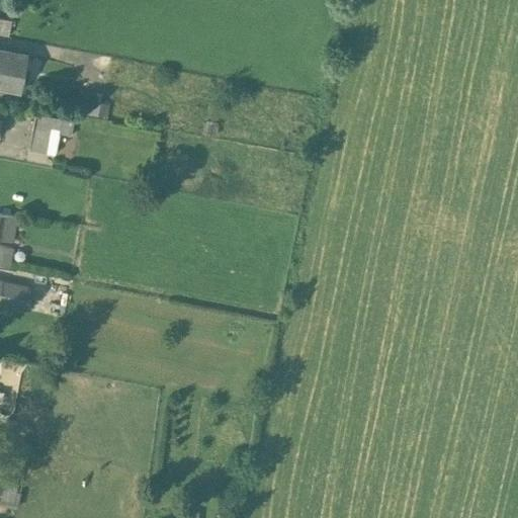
[(0,29),(9,30),(10,15),(0,14),(0,29)]
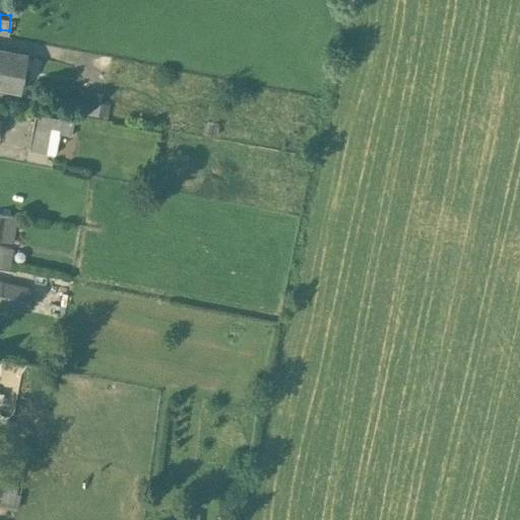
[(0,84),(19,88),(26,53),(23,53),(22,56),(0,51),(0,84)]
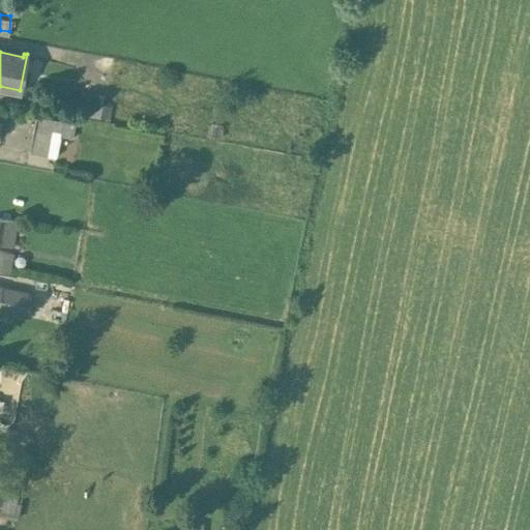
[(104,97),(81,93),(77,113),(100,117),(104,97)]
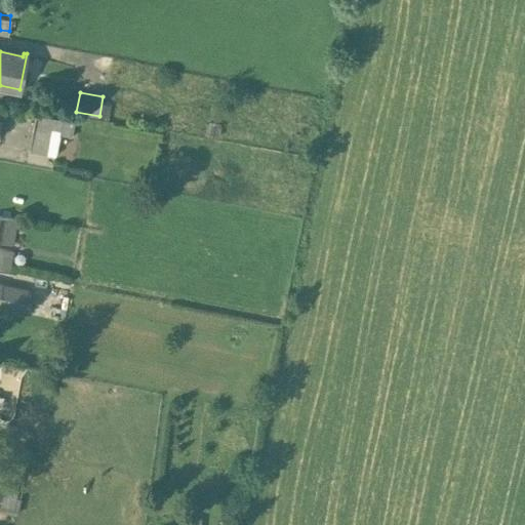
[(74,122),(35,116),(30,151),(55,156),(58,135),(72,137),(74,122)]
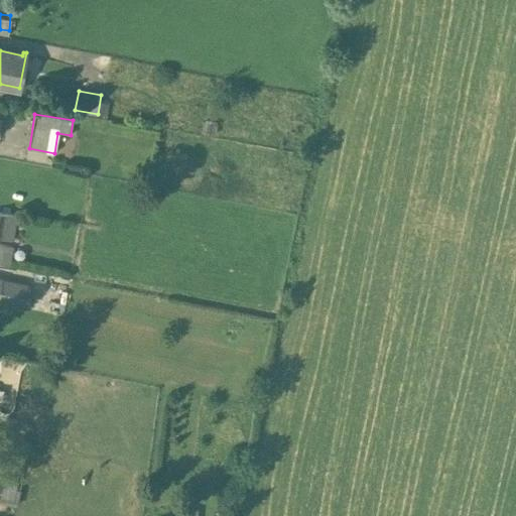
[(0,213),(0,239),(12,241),(16,216),(0,213)]
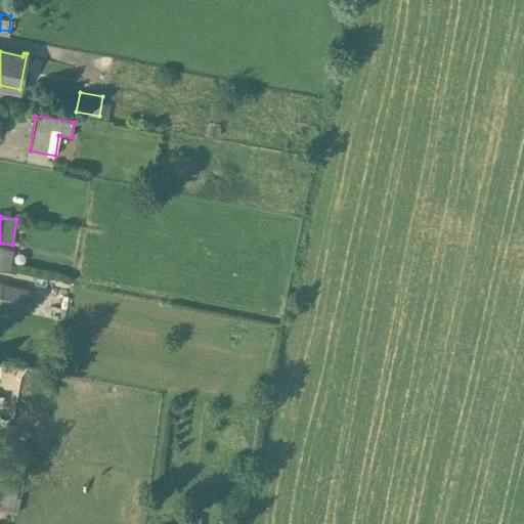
[(13,251),(0,248),(0,269),(10,272),(13,251)]
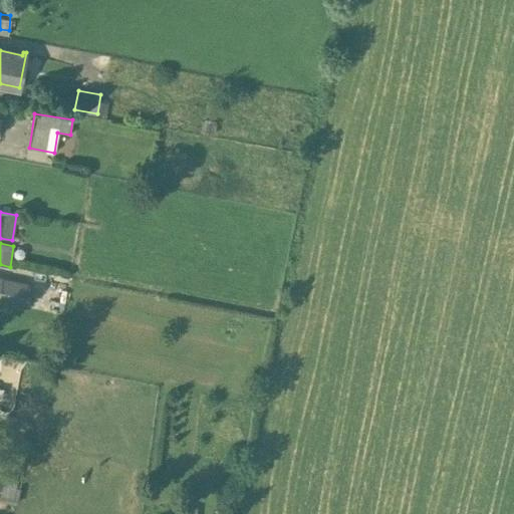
[(0,497),(15,498),(16,475),(0,473),(0,497)]
